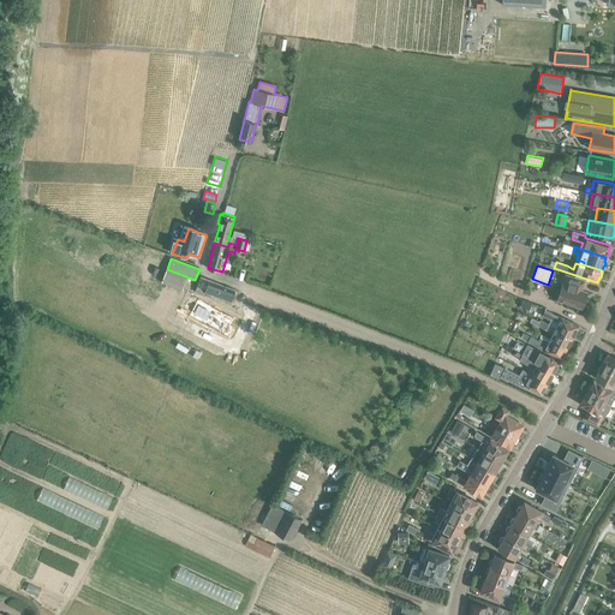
[(557,299),(581,308),(587,292),(581,290),(585,281),(566,275),(557,299)]
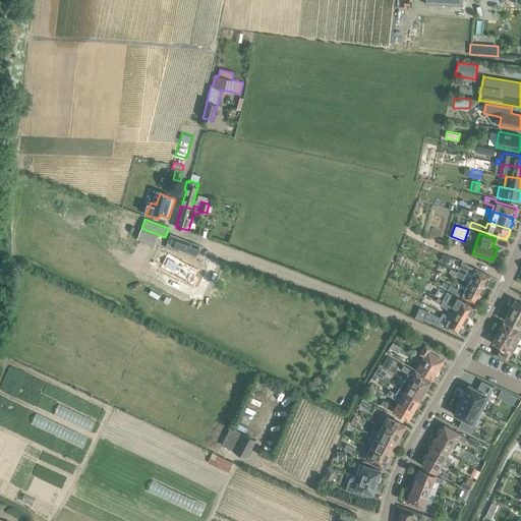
[(173,247),(195,255),(199,246),(177,237),(170,235),(165,247),(172,249),(173,247)]
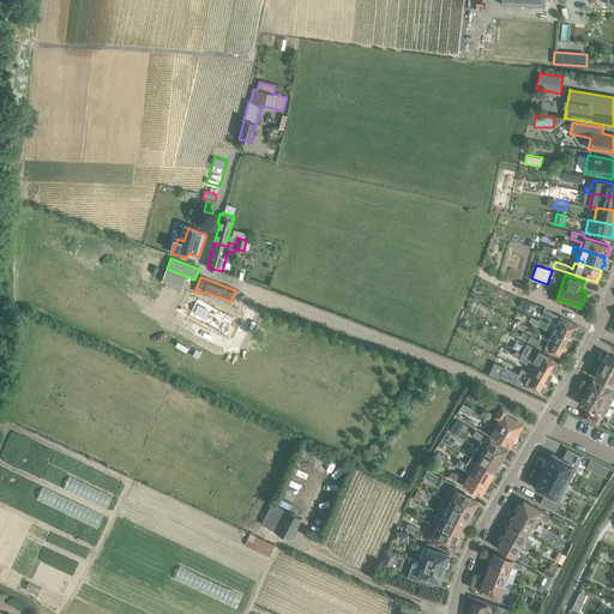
[(197,299),(187,317),(203,325),(202,326),(206,329),(208,327),(209,329),(210,327),(217,332),(217,333),(228,339),(235,326),(230,323),(233,319),(197,299)]
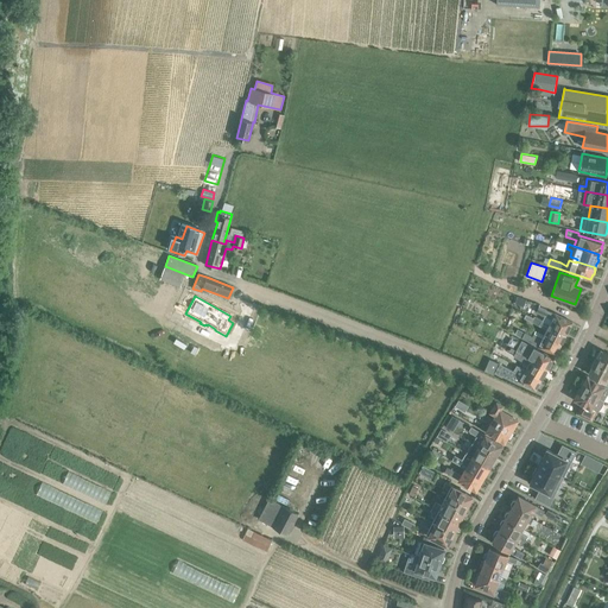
[(524,299),(515,296),(513,304),(520,308),(524,299)]
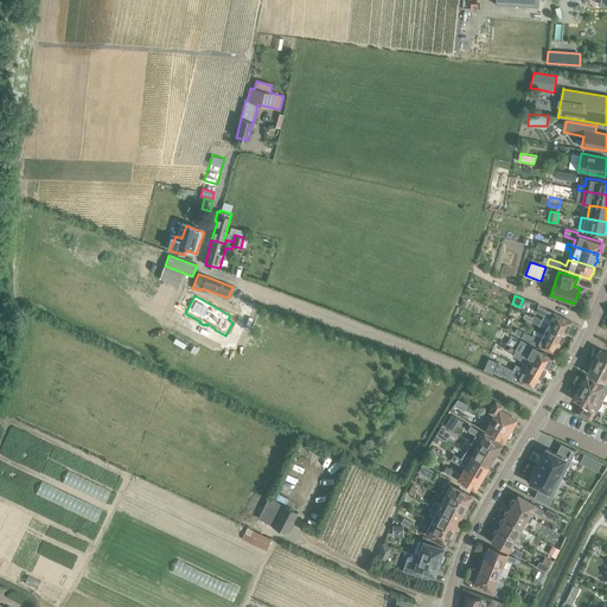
[(549,324),(566,332),(566,331),(567,332),(570,326),(569,325),(572,321),(554,313),(537,306),(535,312),(551,318),(549,324)]
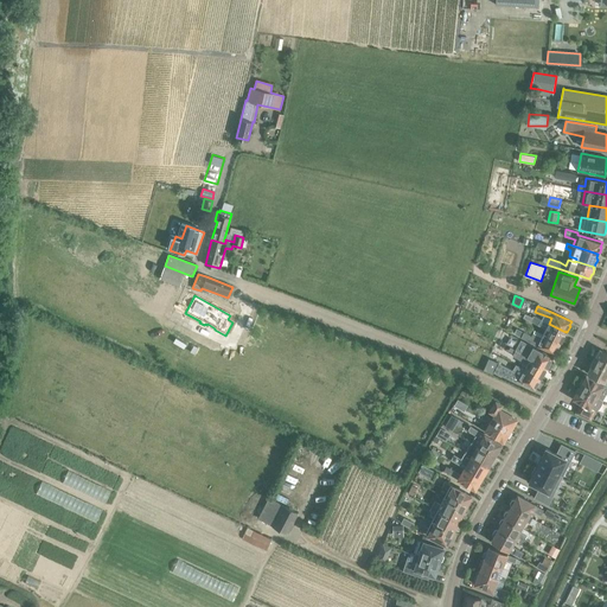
[(563,336),(566,332),(549,324),(540,320),(532,317),(532,318),(522,313),(521,317),(545,330),(543,334),(560,344),(561,342),(562,343),(564,337),(563,336)]
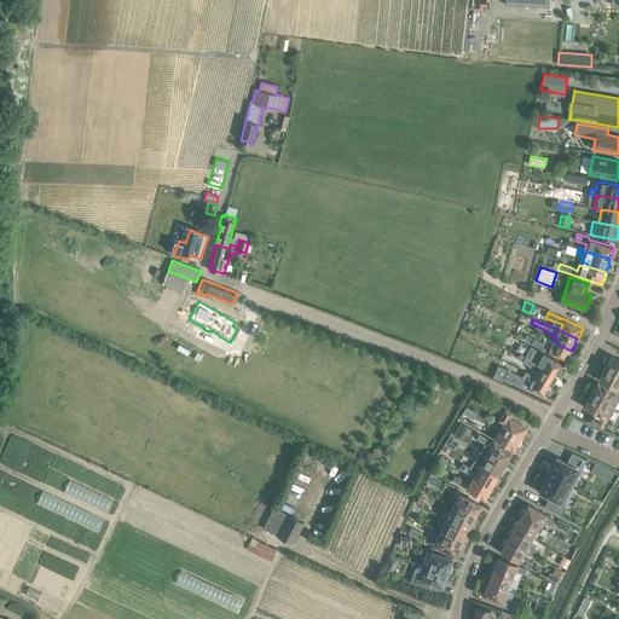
[(571,352),(571,351),(554,341),(545,337),(542,343),(536,340),(533,339),(531,343),(548,353),(565,362),(567,358),(568,357),(571,353),(571,352)]
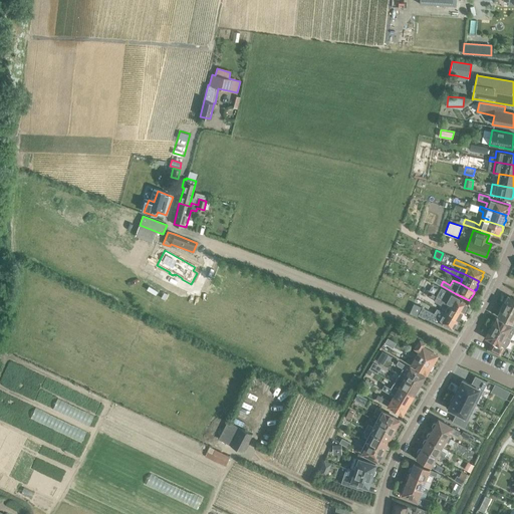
[(442,300),(448,303),(463,312),(463,310),(465,310),(467,307),(466,306),(468,302),(447,291),(442,299),(442,300)]
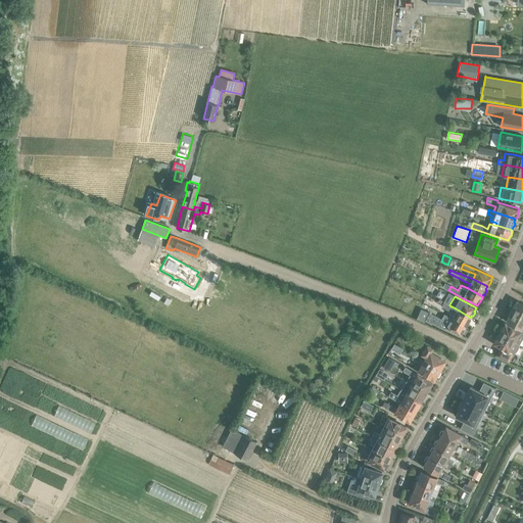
[(514,305),(511,310),(512,311),(511,311),(522,317),(522,303),(517,300),(514,305)]
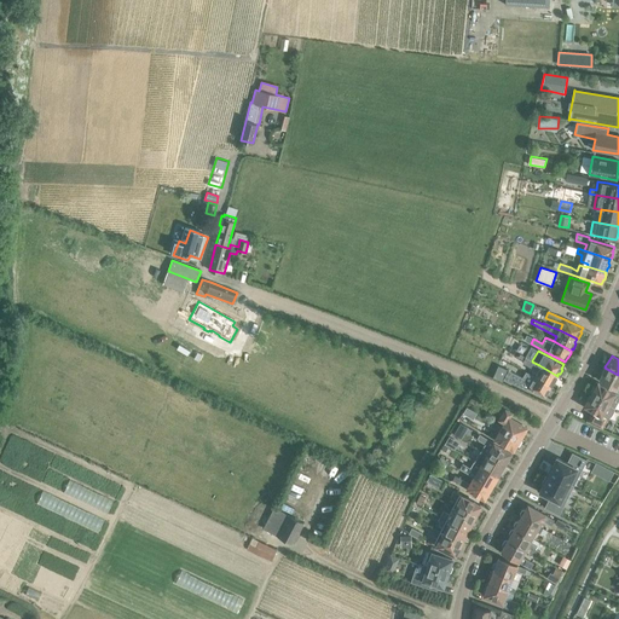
[(537,370),(533,376),(551,386),(551,385),(554,385),(555,381),(555,380),(557,376),(539,365),(532,362),(532,360),(525,357),(524,360),(522,363),(537,370)]
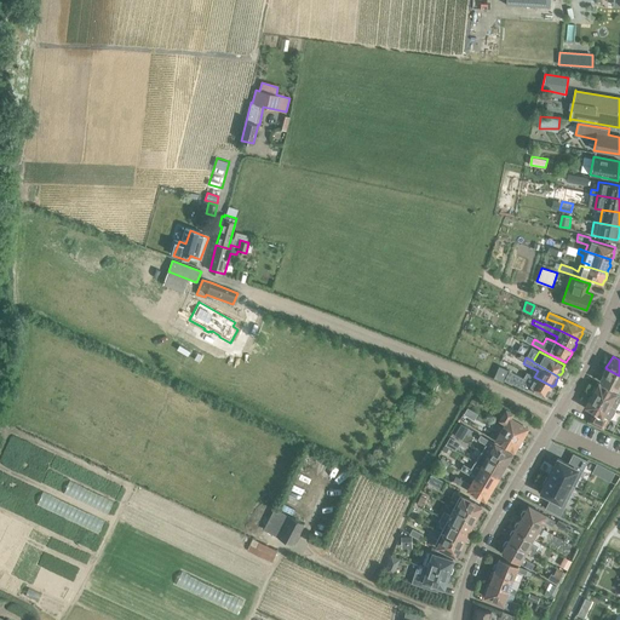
[(618,390),(619,384),(619,375),(606,368),(606,369),(604,369),(602,375),(600,380),(618,390)]
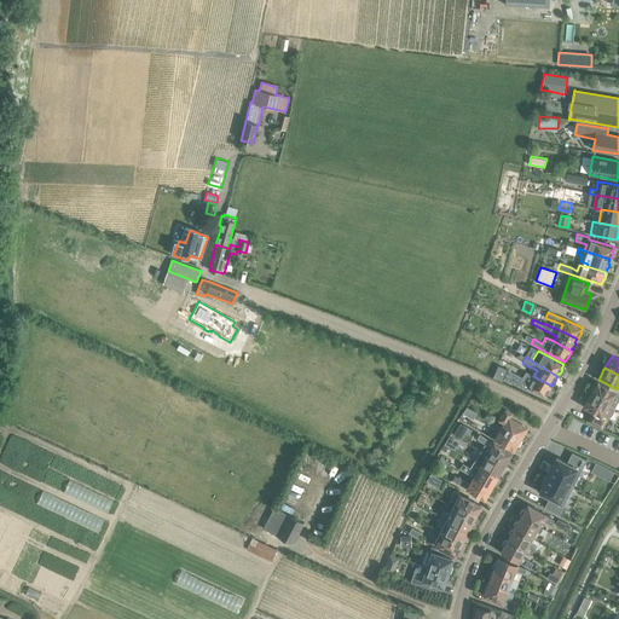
[(550,389),(550,387),(551,386),(533,376),(530,382),(508,370),(503,380),(510,383),(512,382),(518,386),(526,389),(527,387),(544,397),(547,393),(549,393),(550,389)]
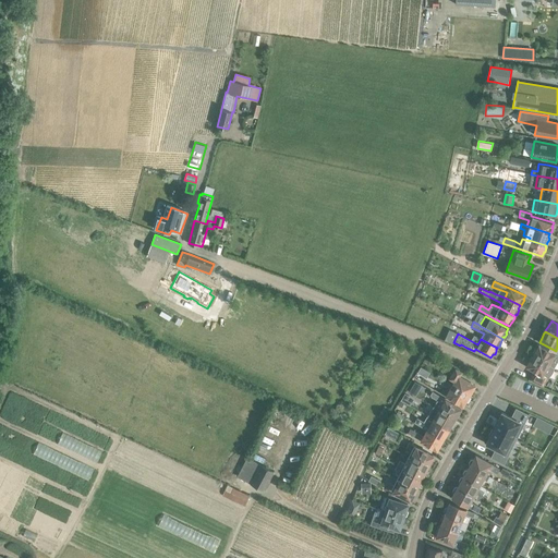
[(535,349),(532,355),(548,364),(555,368),(557,362),(557,361),(557,352),(557,355),(538,344),(536,349),(535,349)]
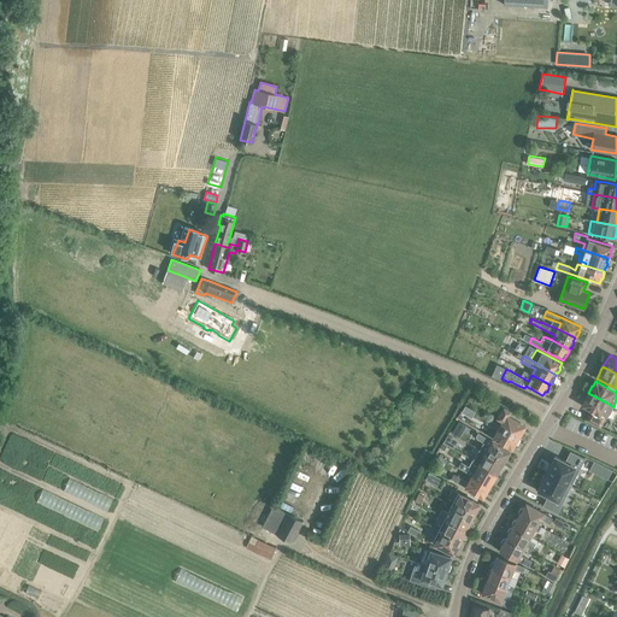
[(582,405),(599,415),(606,403),(588,393),(586,397),(587,397),(585,398),(586,399),(585,399),(583,400),(582,403),(582,404),(582,405)]
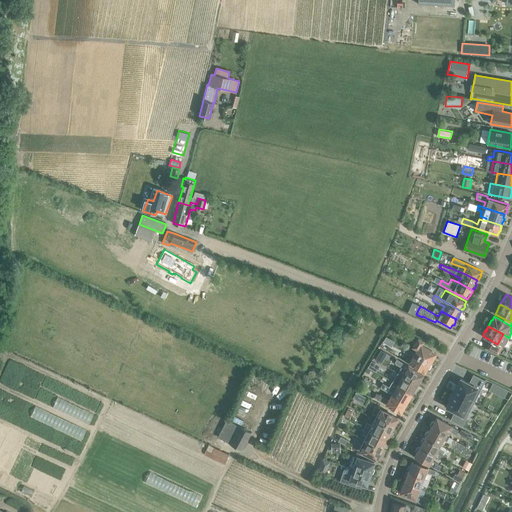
[(418,349),(414,354),(431,363),(434,357),(433,357),(435,353),(421,344),(423,341),(414,335),(411,340),(415,342),(412,345),(418,349)]
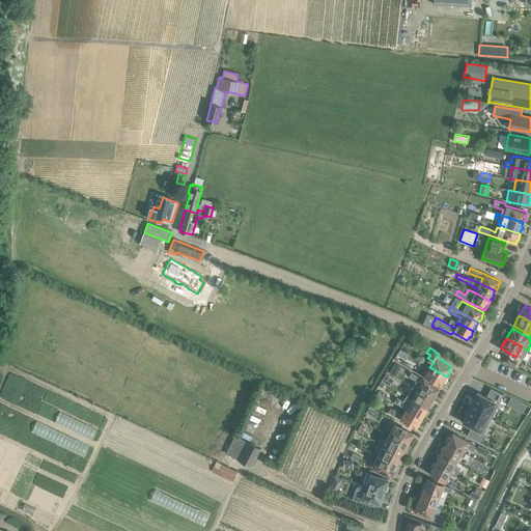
[(406,359),(409,355),(400,350),(398,354),(406,359)]
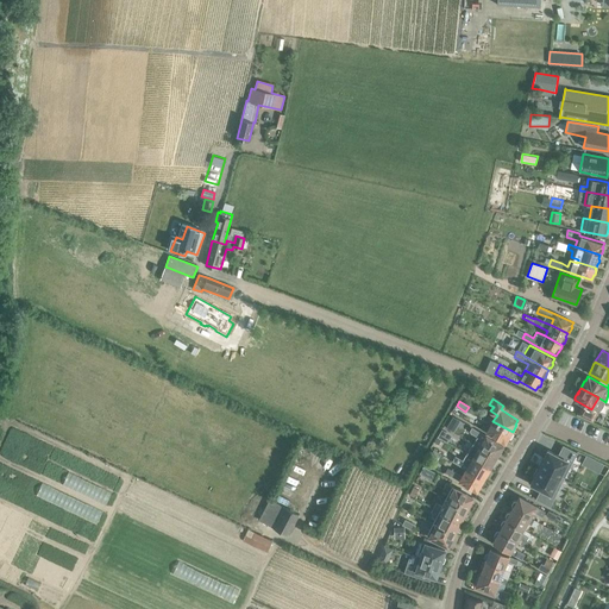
[(507,438),(509,439),(513,432),(493,421),(489,427),(476,419),(473,424),(504,443),(507,438)]
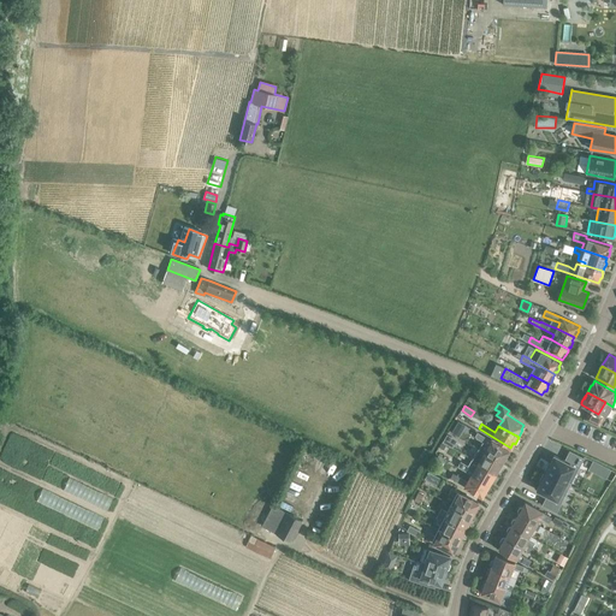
[(485,452),(502,462),(502,461),(504,461),(505,457),(505,456),(508,450),(477,432),(474,434),(475,438),(481,442),(478,449),(485,452)]
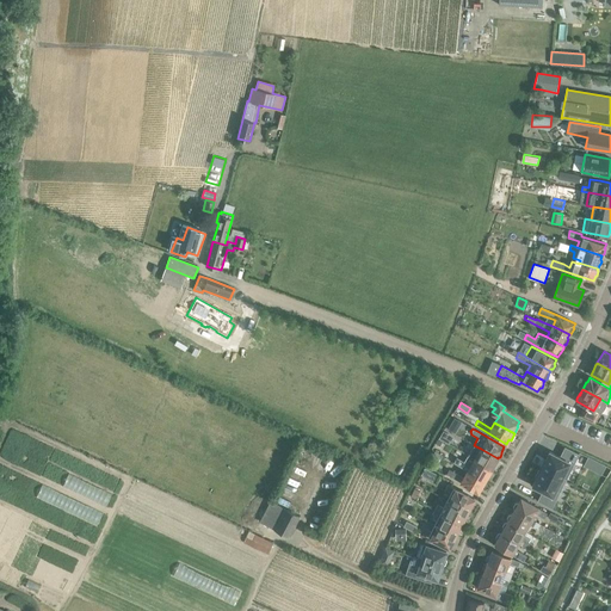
[(442,433),(439,439),(449,444),(451,439),(442,433)]
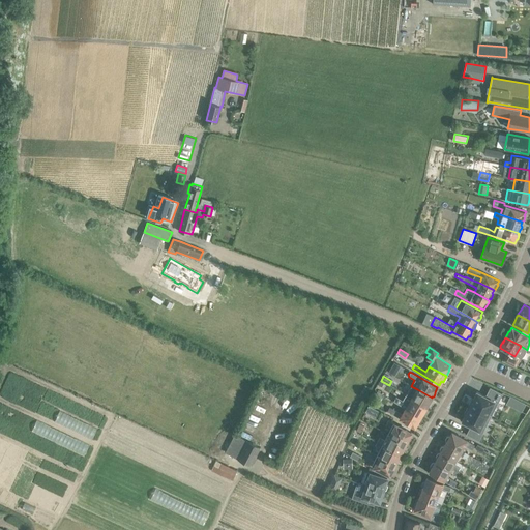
[(429,402),(432,398),(417,389),(411,386),(406,395),(411,399),(427,408),(427,407),(428,406),(430,404),(429,402)]
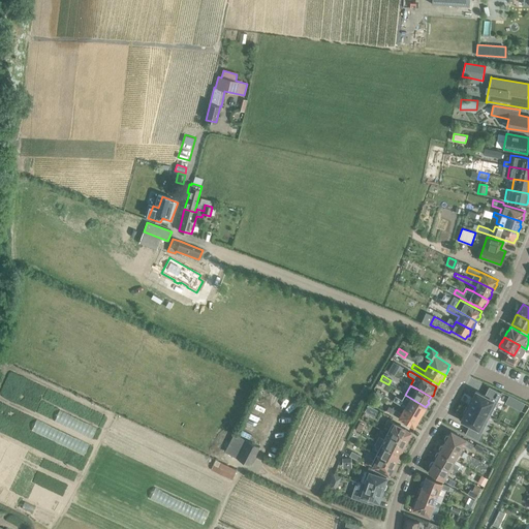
[(467,405),(489,416),(501,393),(489,386),(485,396),(475,391),(472,398),(471,397),(467,405)]
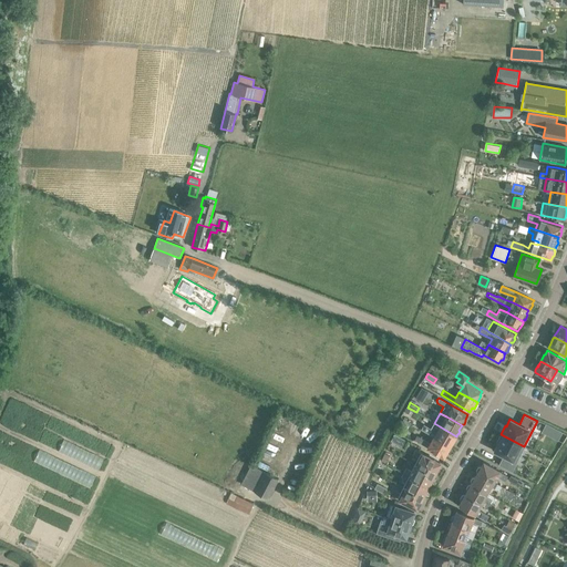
[(562,432),(546,424),(542,432),(557,440),(562,432)]
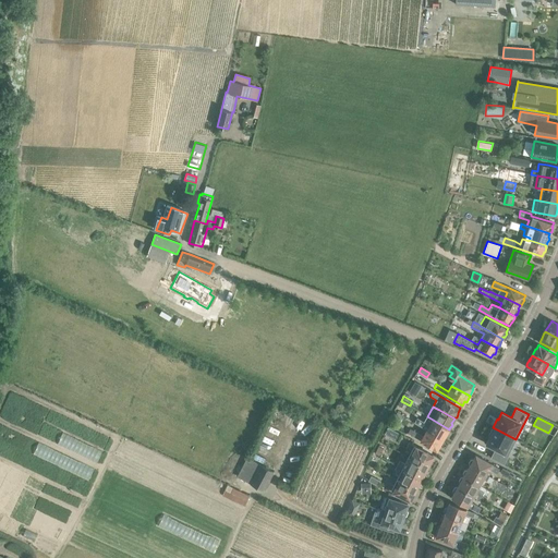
[(397,428),(400,423),(392,419),(389,424),(397,428)]
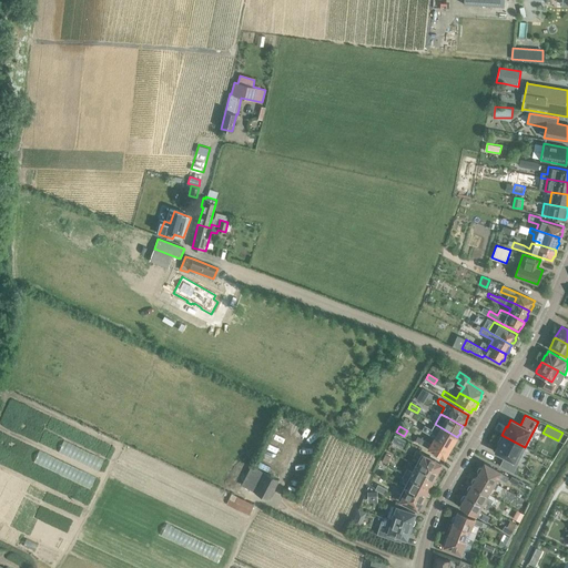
[(425,432),(435,437),(438,439),(450,447),(453,443),(455,442),(456,439),(456,437),(457,437),(440,427),(437,433),(428,427),(425,432)]
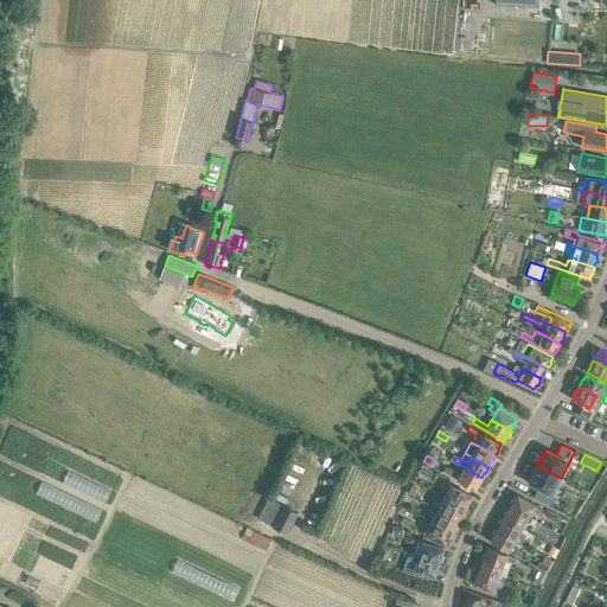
[(415,471),(433,480),(436,473),(420,464),(415,471)]
